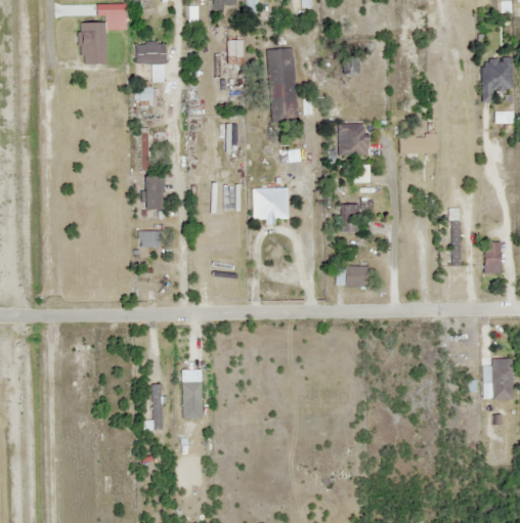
[(228,40),(228,63),(243,63),(243,40),(228,40)]
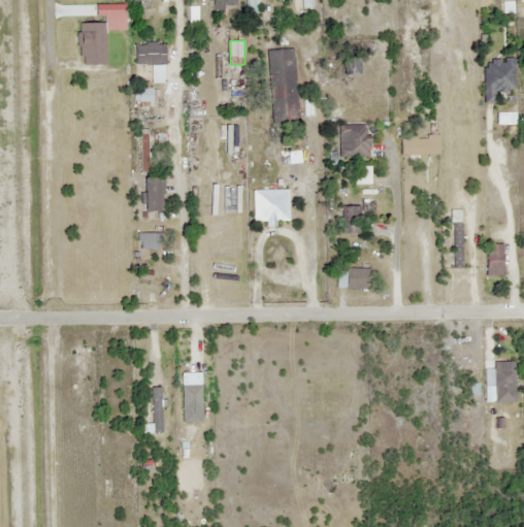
[(137,42),(137,63),(168,63),(168,42),(137,42)]
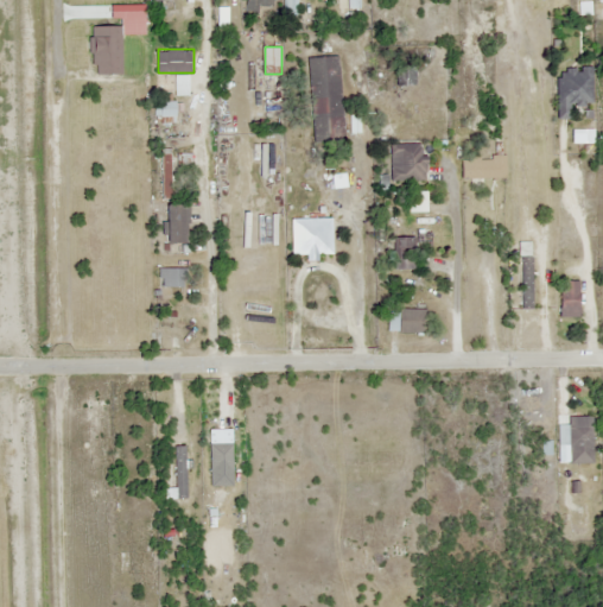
[(316,138),(347,137),(342,55),(311,56),(316,138)]
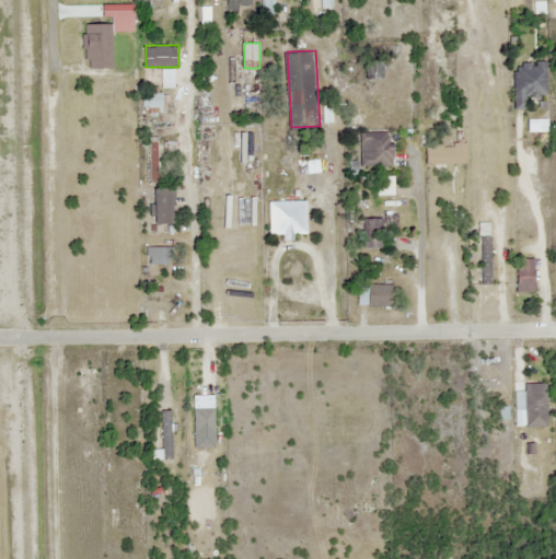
[(549,61),(516,61),(516,107),(528,107),(528,95),(549,95),(549,61)]
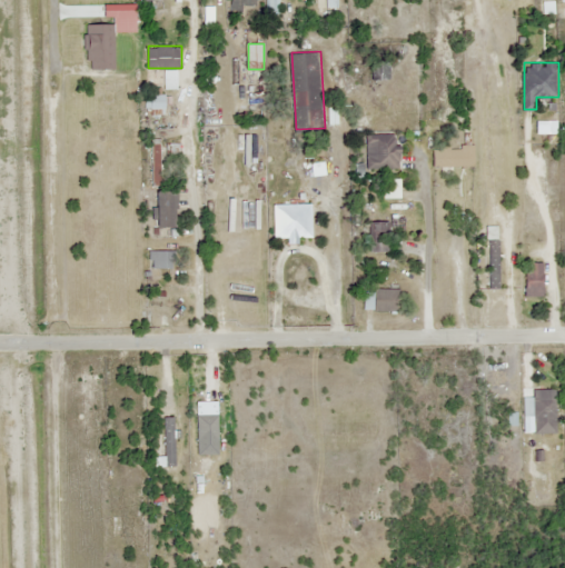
[(166,93),(150,93),(150,113),(166,113),(166,93)]
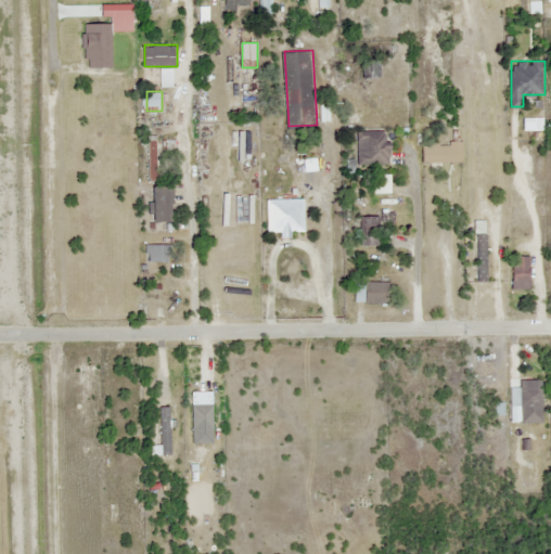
[(359,129),(359,164),(391,164),(391,129),(359,129)]
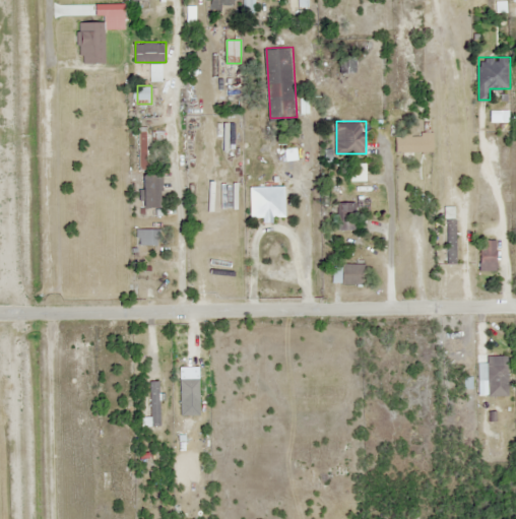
[(224,148),(236,148),(236,123),(224,123),(224,148)]
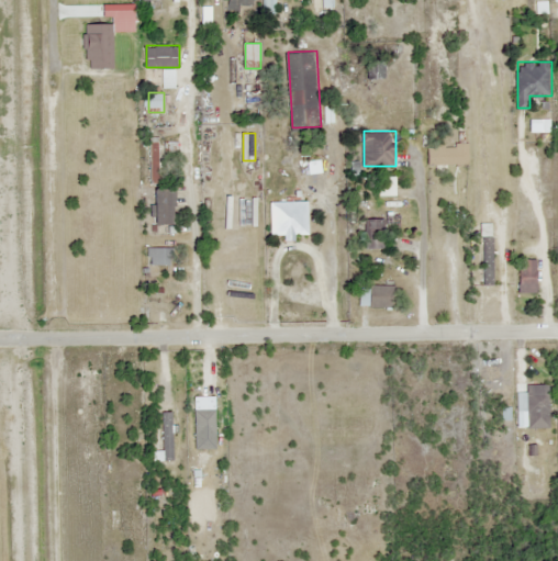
[(153,179),(162,179),(162,141),(153,141),(153,179)]
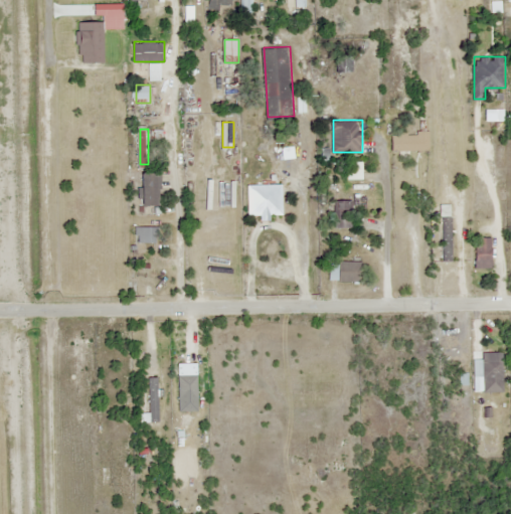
[(159,172),(142,172),(142,204),(159,204),(159,172)]
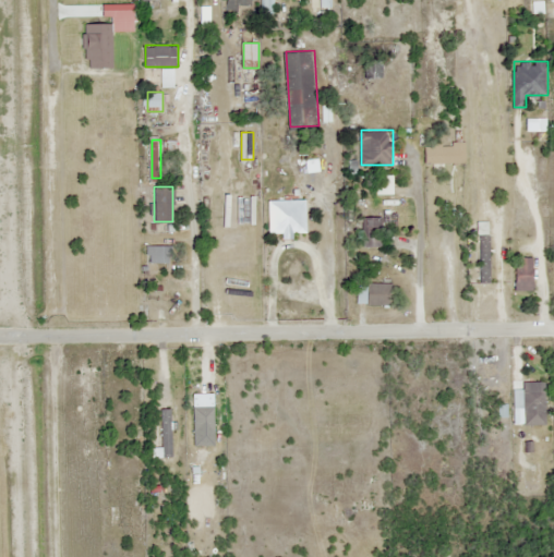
[(269,198),(269,232),(306,232),(306,198),(269,198)]
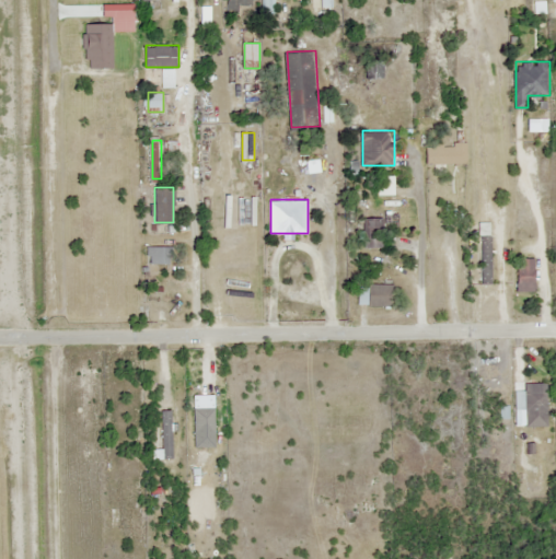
[(365,217),(365,246),(385,246),(385,217),(365,217)]
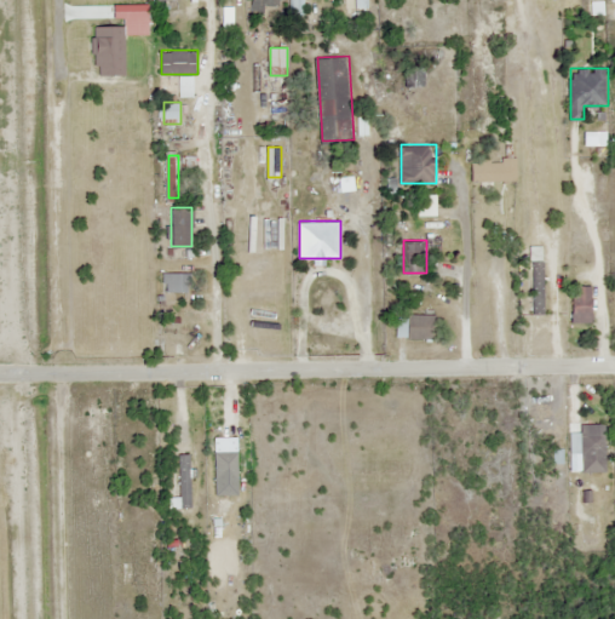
[(534,313),(546,313),(546,261),(534,261),(534,313)]
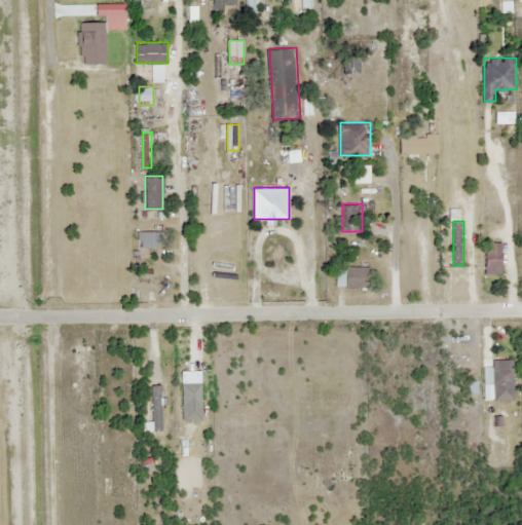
[(161,247),(161,230),(140,230),(140,247),(161,247)]
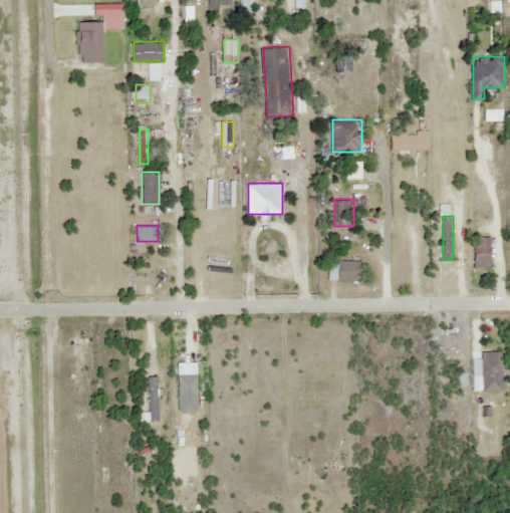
[(492,236),(476,236),(476,266),(492,266),(492,236)]
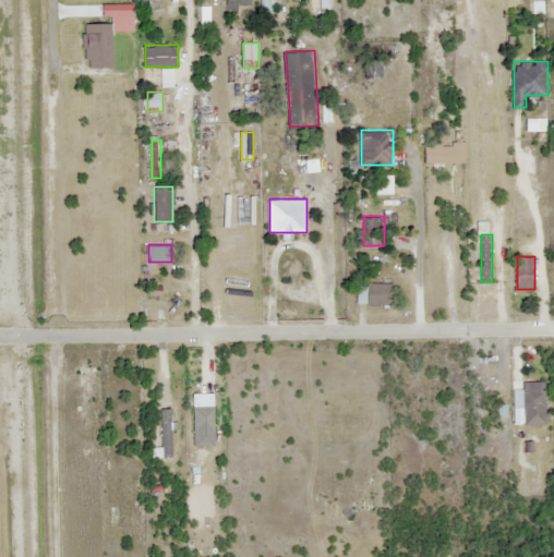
[(360,282),(360,303),(387,303),(387,282),(360,282)]
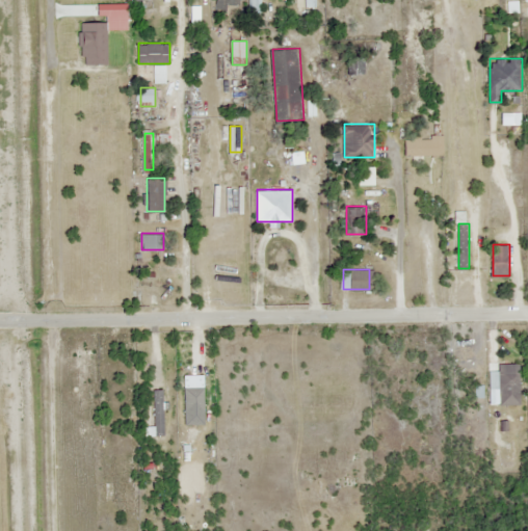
[(520,364),(500,364),(500,371),(492,371),(492,389),(520,389),(520,364)]
